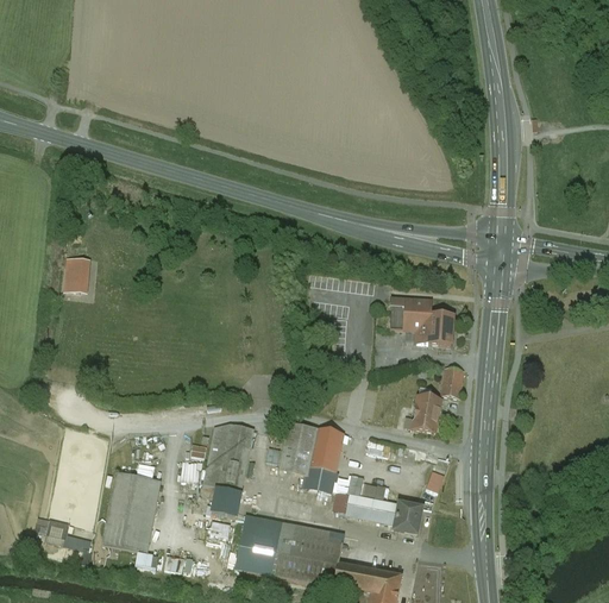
[(87,293),(88,258),(64,257),(63,291),(87,293)]
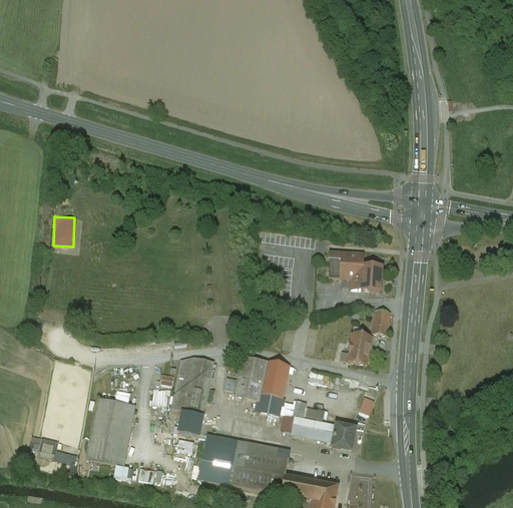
[(341,265),(363,265),(363,251),(341,251),(341,260),(341,265)]
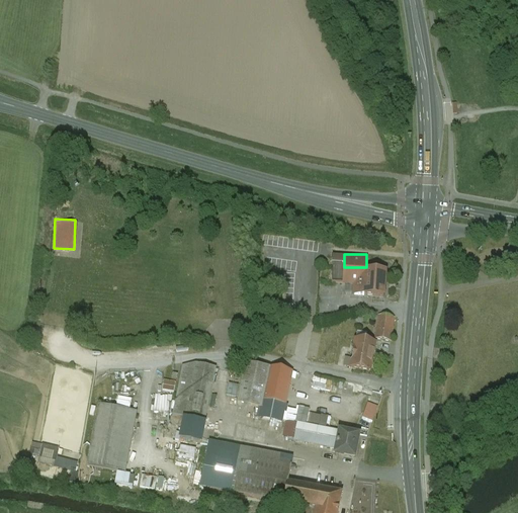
[(344,267),(344,262),(331,262),(331,280),(344,279),(344,267)]
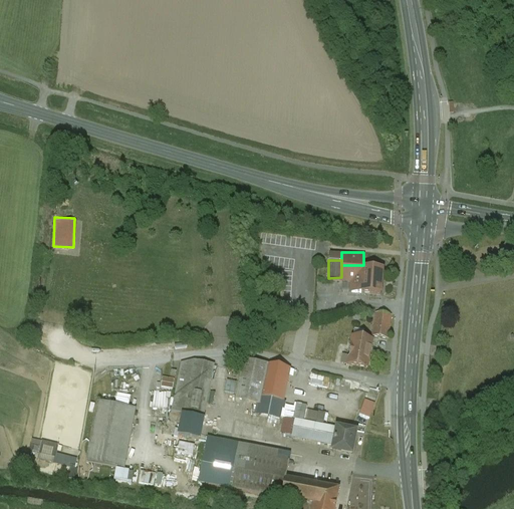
[(363,265),(341,265),(341,277),(351,277),(351,290),(381,289),(381,265),(363,265)]
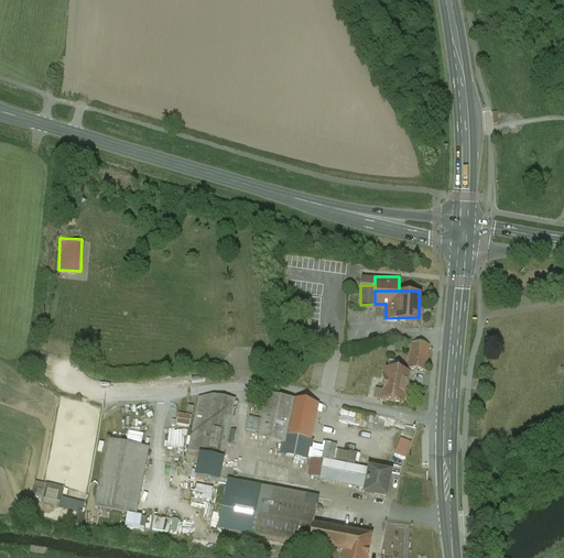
[(424,341),(409,338),(404,361),(420,363),(424,341)]
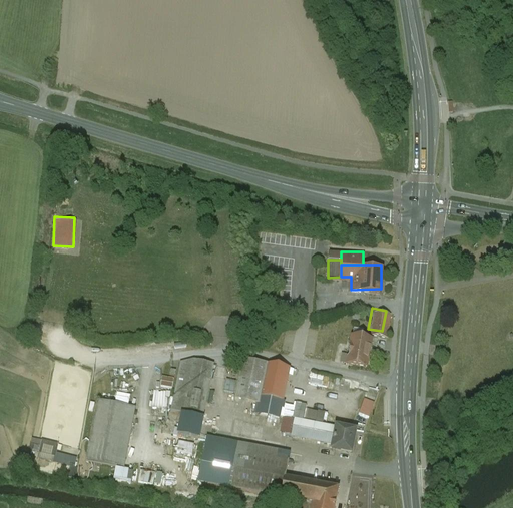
[(351,329),(332,326),(327,352),(326,355),(345,358),(351,329)]
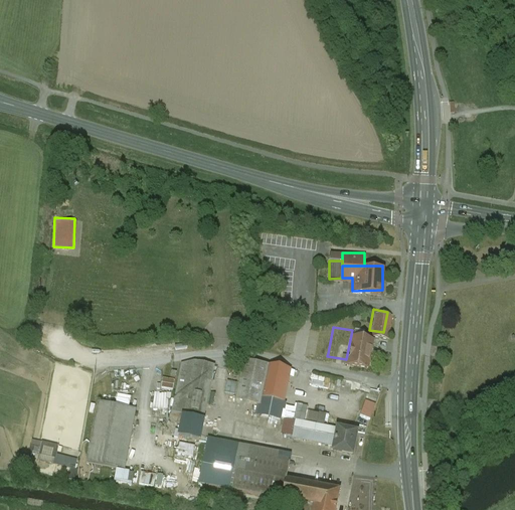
[(370,334),(352,330),(346,359),(365,361),(370,334)]
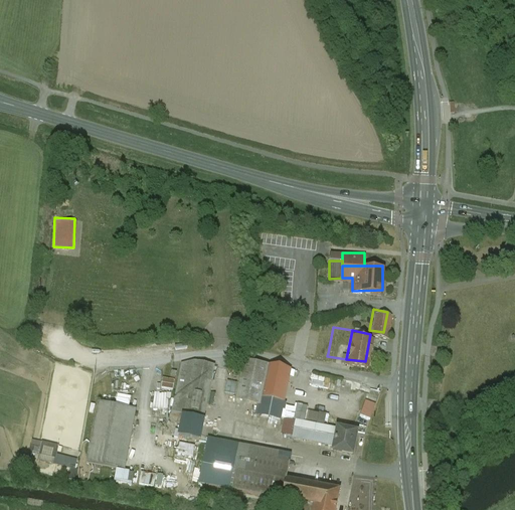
[(214,360),(194,356),(181,359),(171,410),(183,413),(180,421),(201,426),(214,360)]
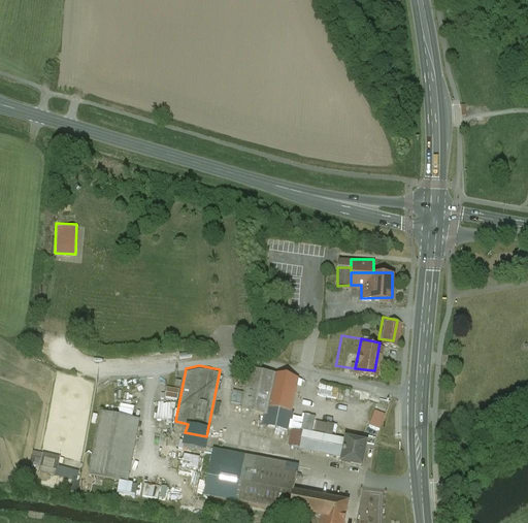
[(274,369),(250,365),(242,405),(266,411),(268,403),(274,369)]
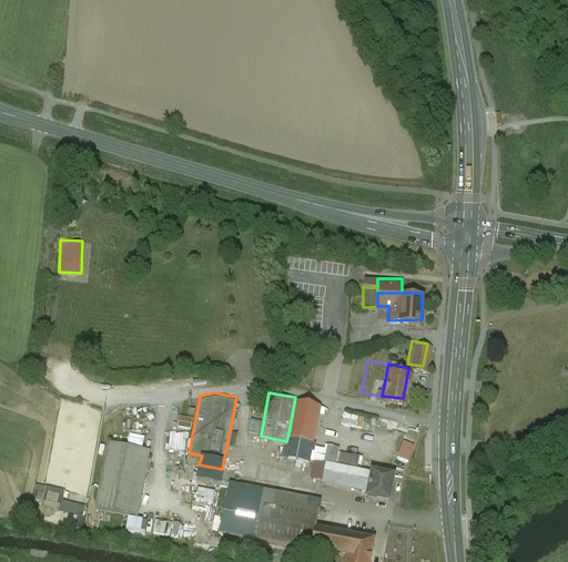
[(320,401),(295,397),(288,433),(312,438),(320,401)]
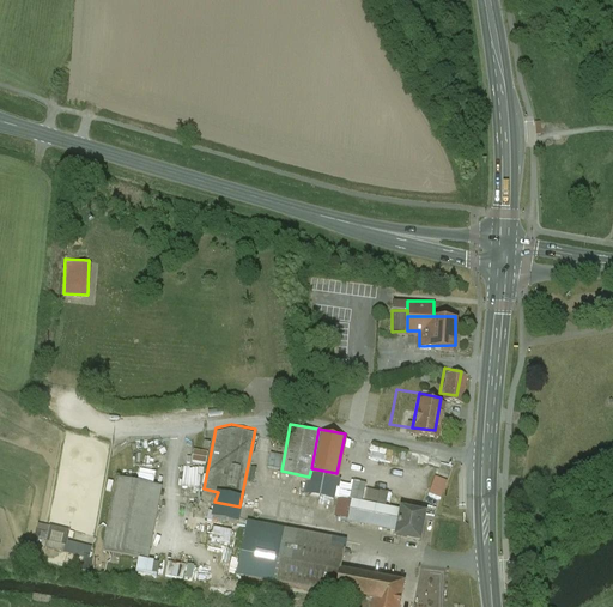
[(153,481),(116,474),(103,546),(139,553),(153,481)]
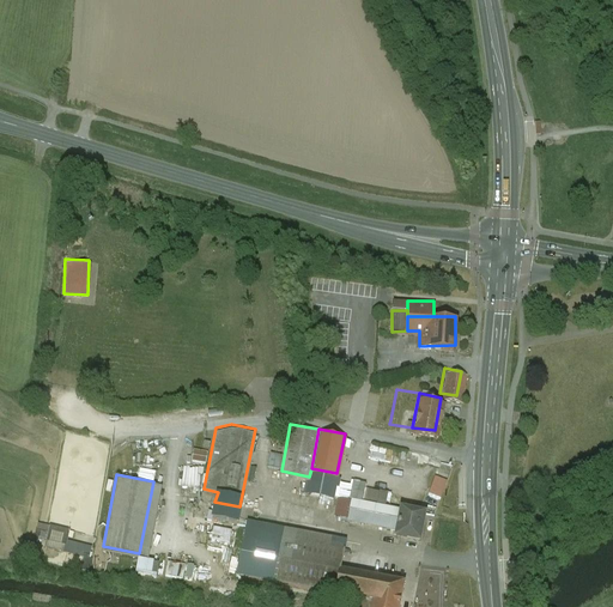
[(400,507),(353,497),(350,516),(396,526),(400,507)]
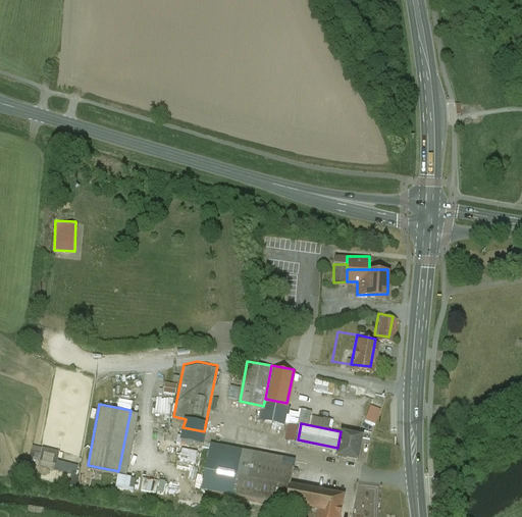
[(342,428),(341,431),(337,448),(336,452),(357,456),(362,433),(342,428)]
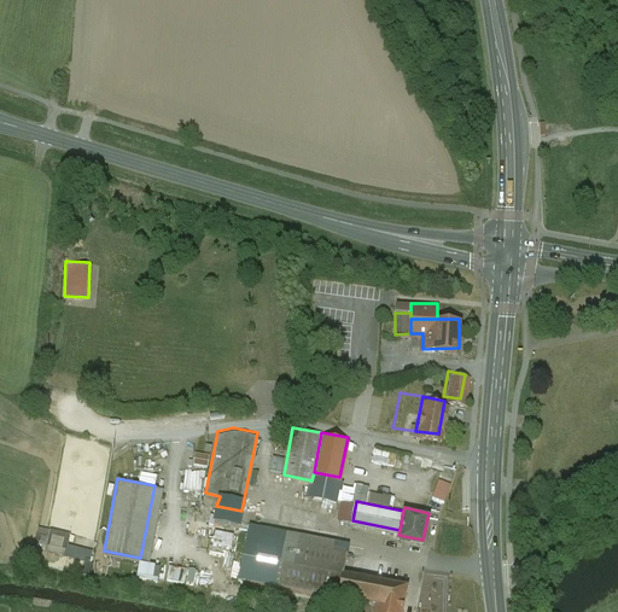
[(350,512),(343,510),(339,523),(347,525),(350,512)]
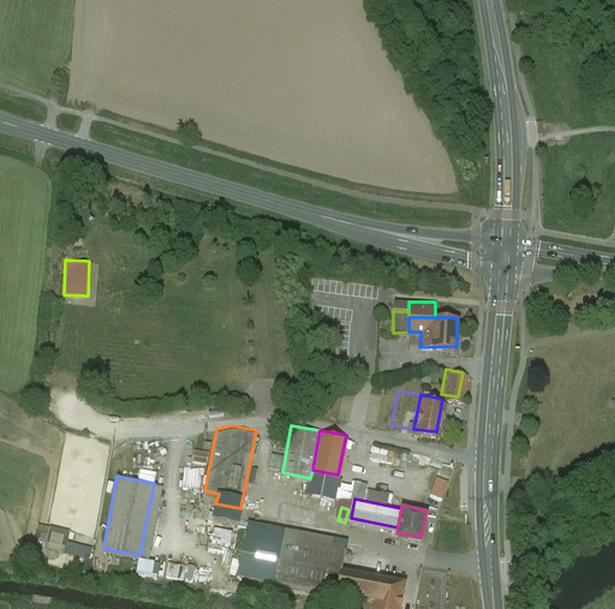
[(48,524),(45,547),(89,554),(90,543),(67,539),(70,527),(48,524)]
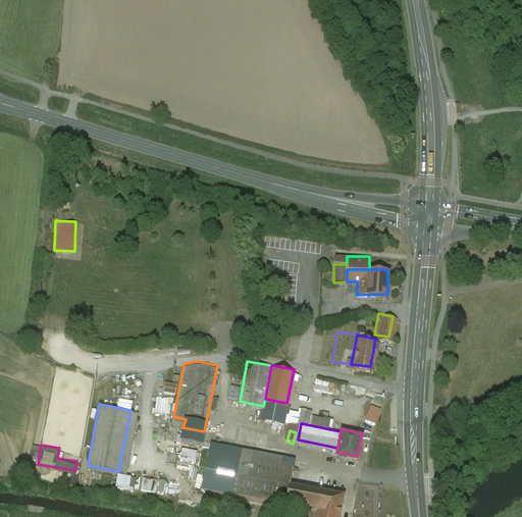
[(204,487),(231,493),(239,456),(211,451),(204,487)]
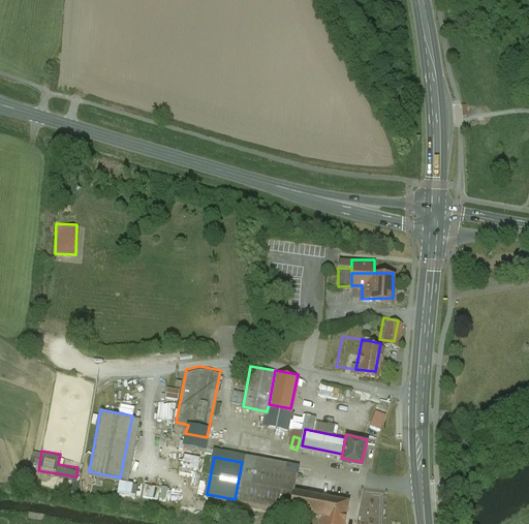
[(297,472),(242,462),(235,499),(290,510),(293,489),(297,472)]
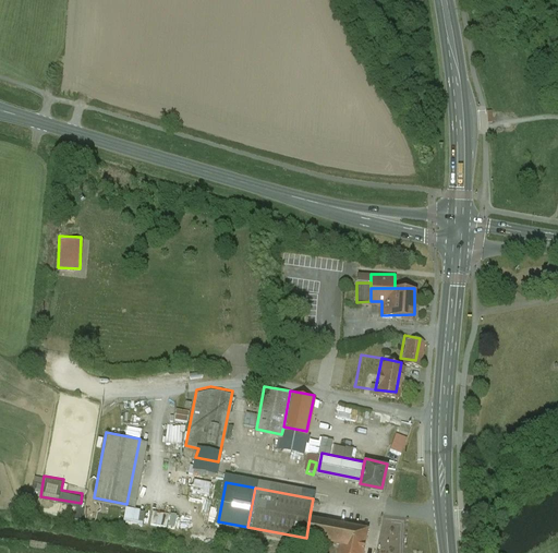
[(144,509),(125,506),(123,517),(143,520),(144,509)]
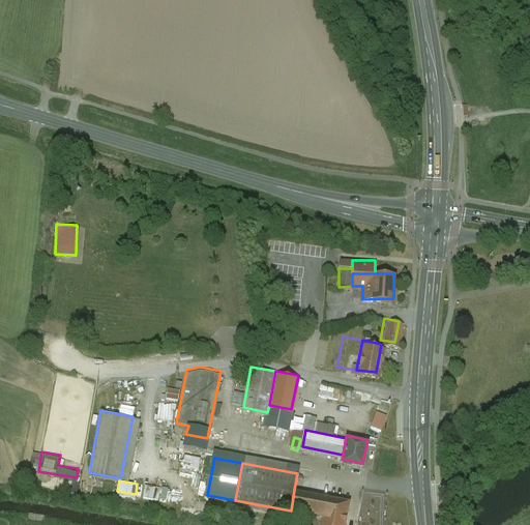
[(142,494),(158,497),(160,485),(145,482),(142,494)]
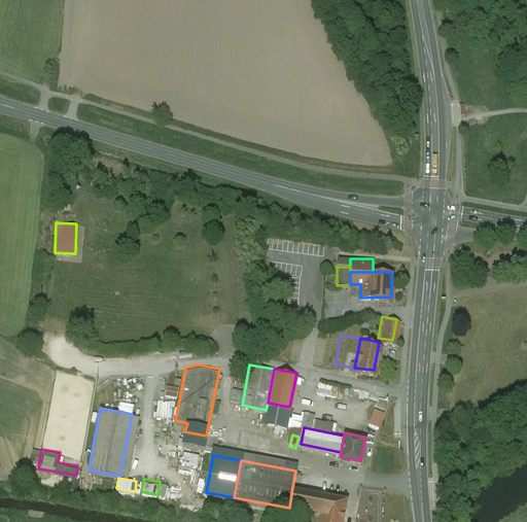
[(326,494),(292,487),(289,508),(313,512),(311,520),(320,521),(326,494)]
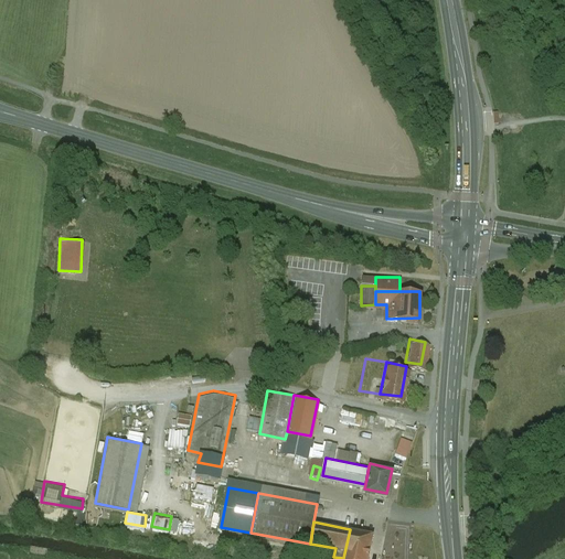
[(366,558),(372,534),(350,529),(343,558),(366,558)]
